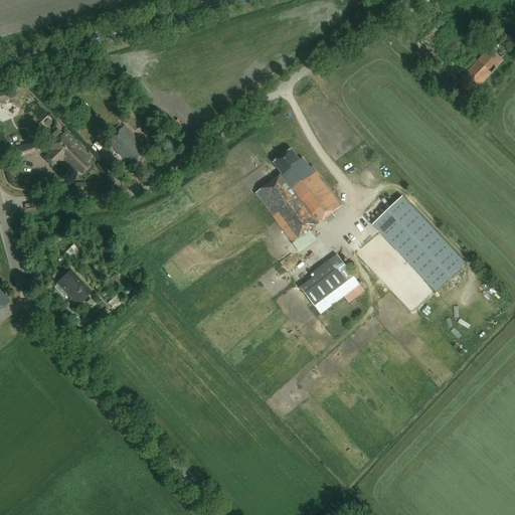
[(504,61),(491,48),(460,80),(463,83),(461,84),(469,93),(470,91),(473,94),(504,61)]
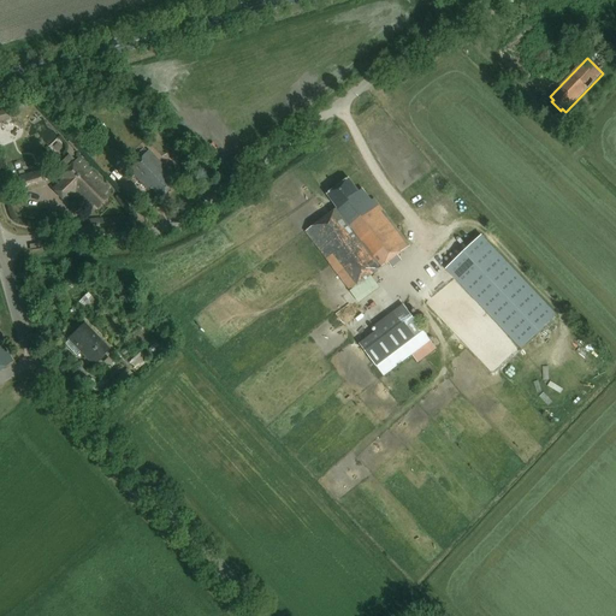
[(163,199),(175,188),(166,179),(170,177),(161,169),(164,166),(149,152),(130,171),(149,191),(152,188),(163,199)]
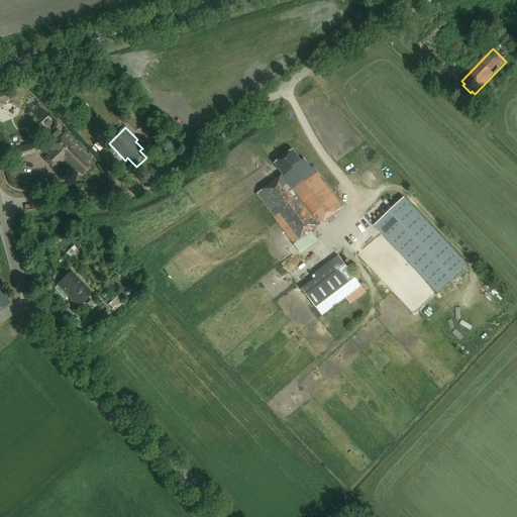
[(58,130),(45,142),(52,148),(50,148),(54,151),(46,158),(56,168),(63,161),(66,164),(67,162),(70,166),(69,167),(76,174),(80,171),(82,173),(90,165),(88,163),(90,160),(85,153),(86,152),(67,133),(64,136),(58,130)]
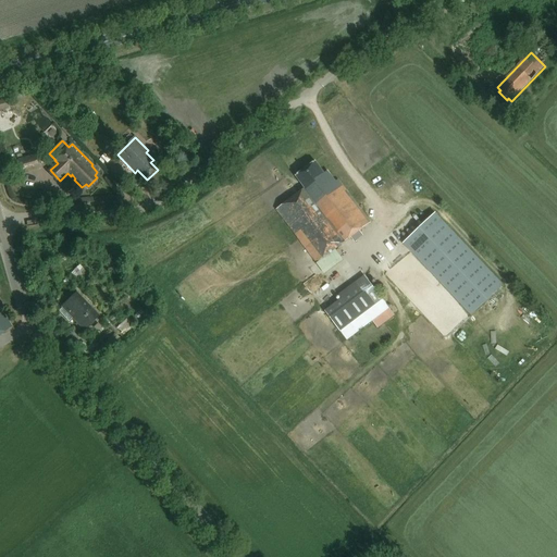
[(38,153),(19,159),(23,174),(42,169),(38,153)]
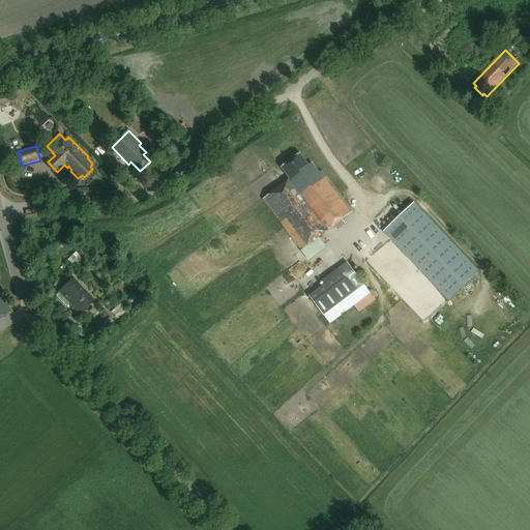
[(292,180),(265,202),(303,252),(355,212),(323,172),(321,174),(314,165),(311,167),(301,154),(284,169),(292,180)]
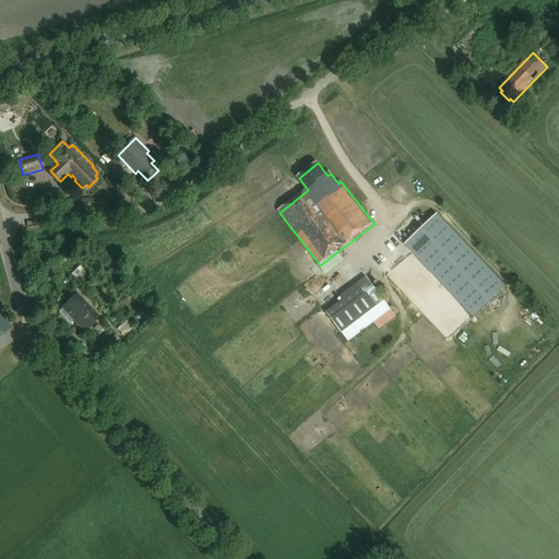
[(473,317),(504,286),(437,214),(404,245),(473,317)]
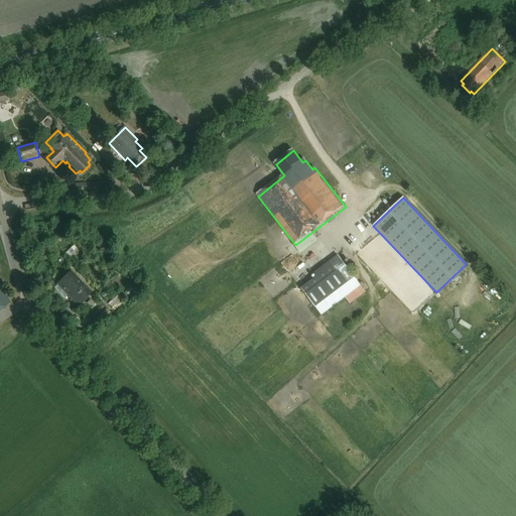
[(109,253),(112,250),(104,241),(101,244),(109,253)]
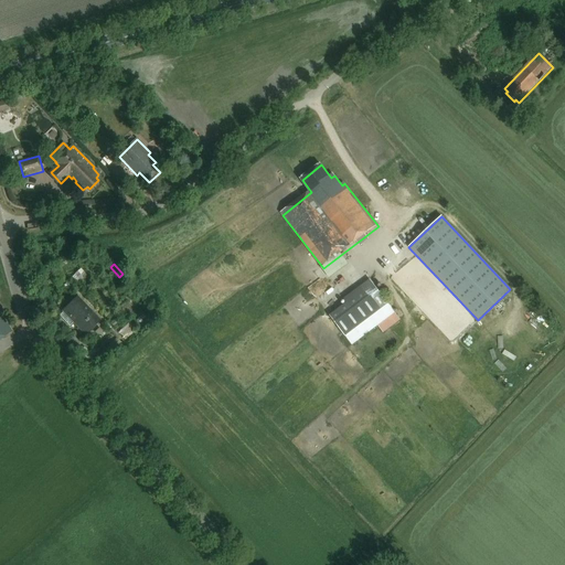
[(76,281),(80,279),(81,280),(85,276),(81,269),(75,274),(76,275),(72,277),(76,281)]
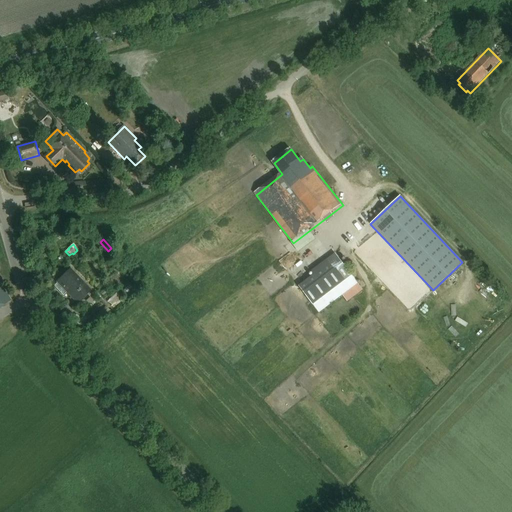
[(313,276),(298,288),(318,314),(356,285),(333,255),(310,272),(313,276)]
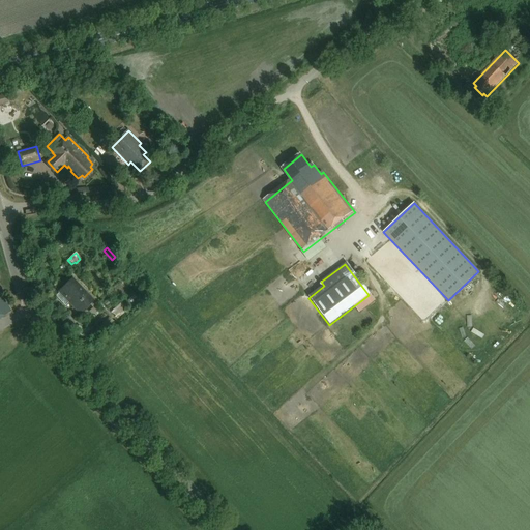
[(94,300),(74,278),(60,292),(60,293),(57,296),(62,301),(66,298),(81,314),(94,300)]
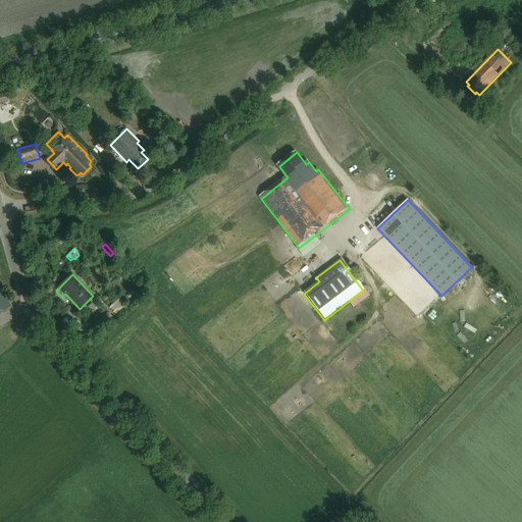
[(0,288),(0,313),(12,306),(0,288)]
